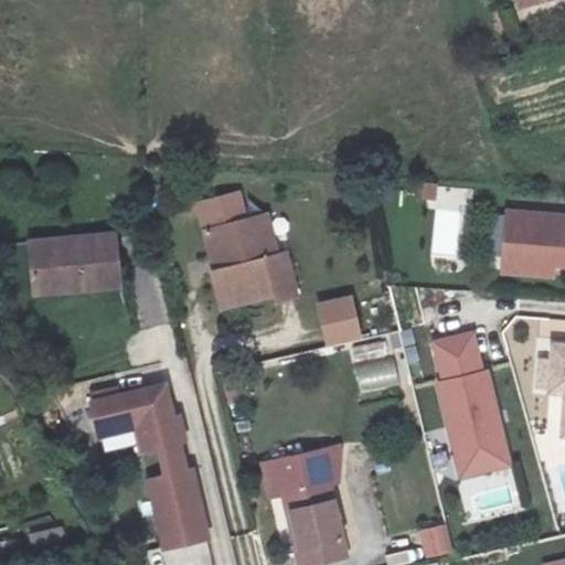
[(564,209),(535,208),(532,253),(564,255),(564,209)]
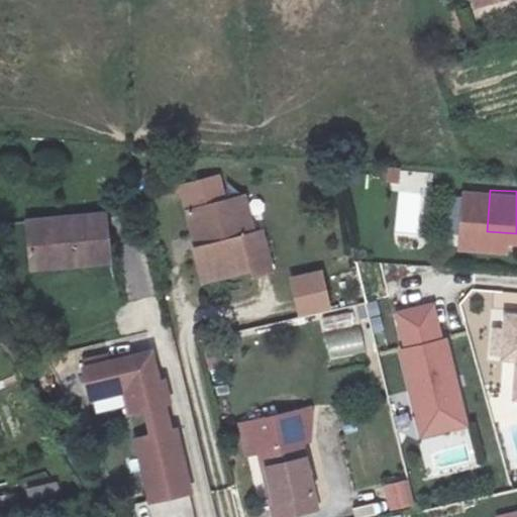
[(250,201),(203,212),(207,236),(215,234),(220,256),(206,259),(213,291),(251,282),(249,274),(264,271),(268,287),(286,283),(276,234),(257,237),(250,201)]
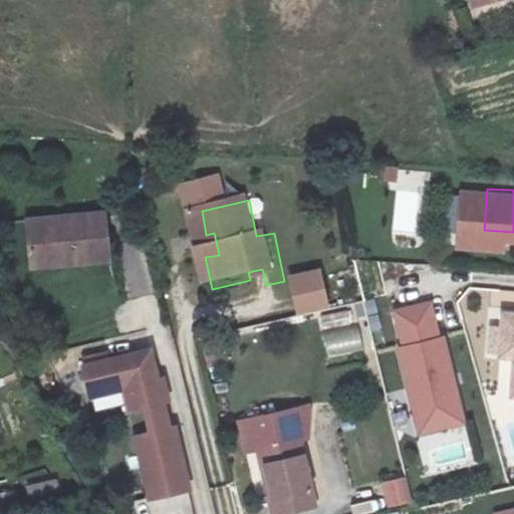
[(121,212),(47,215),(47,265),(122,262),(121,212)]
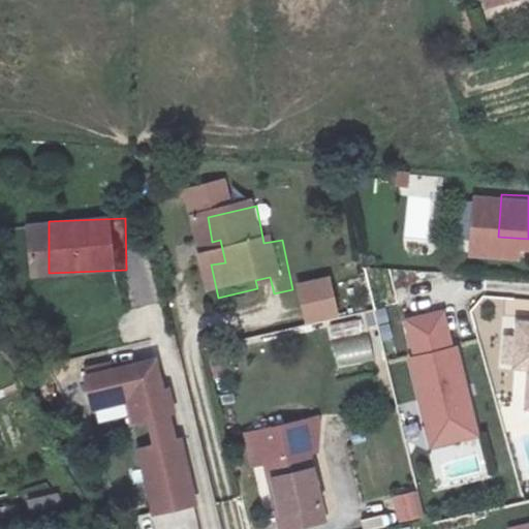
[(528,239),(498,237),(497,249),(528,250),(528,239)]
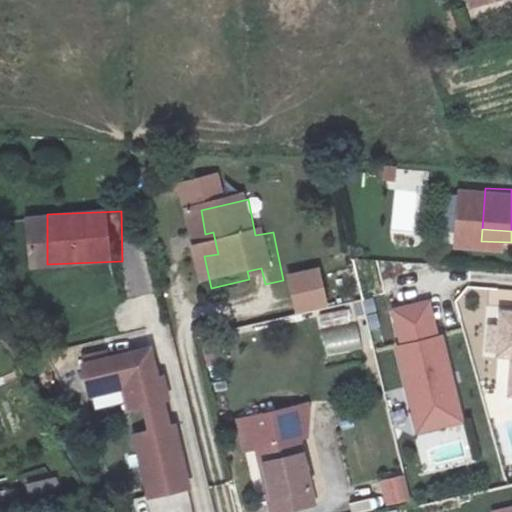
[(287,274),(298,314),(331,306),(321,265),(287,274)]
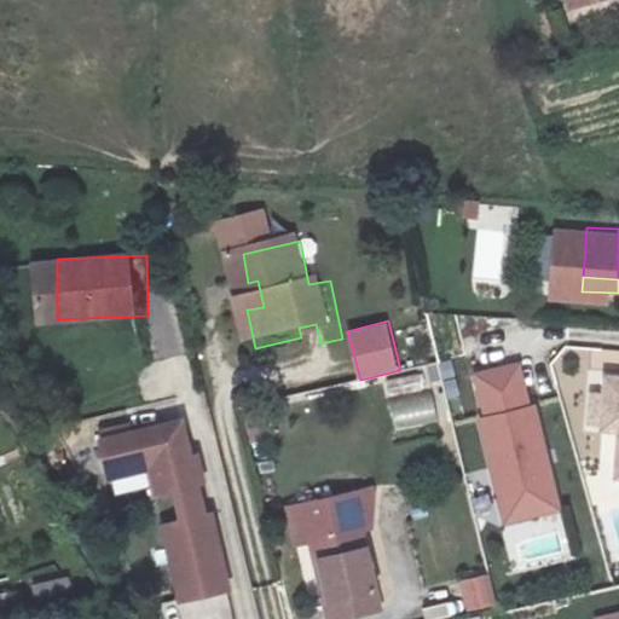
[(519,363),(472,374),(481,416),(475,418),(502,524),(561,509),(536,403),(530,404),(519,363)]
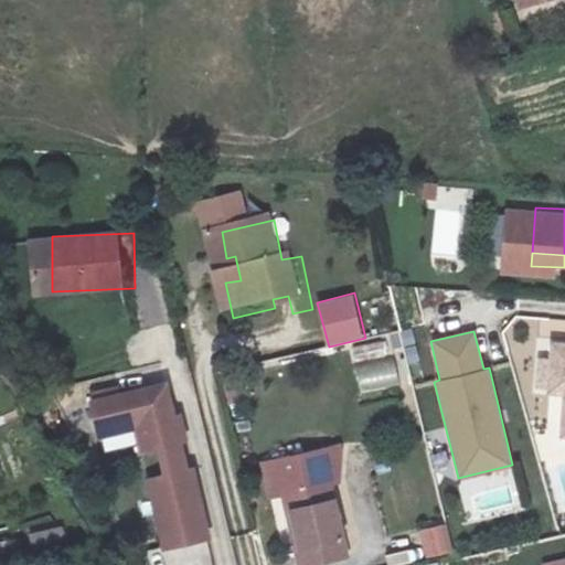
[(564,444),(564,341),(551,341),(547,395),(563,396),(560,444),(564,444)]
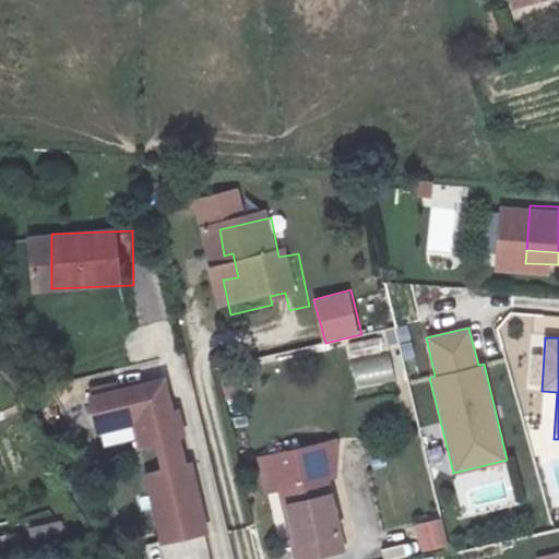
[(351,359),(381,355),(379,339),(348,343),(351,359)]
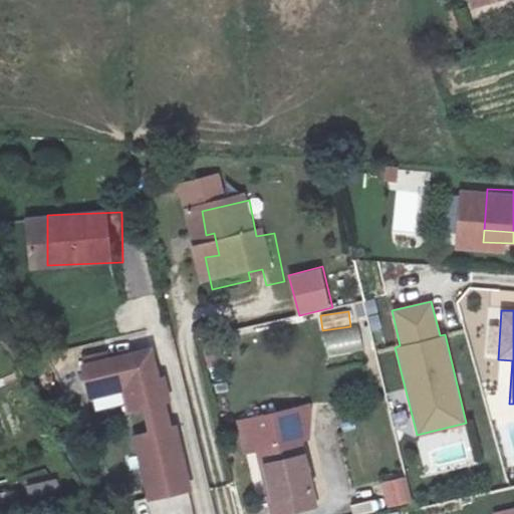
[(330,356),(363,343),(356,324),(322,337),(330,356)]
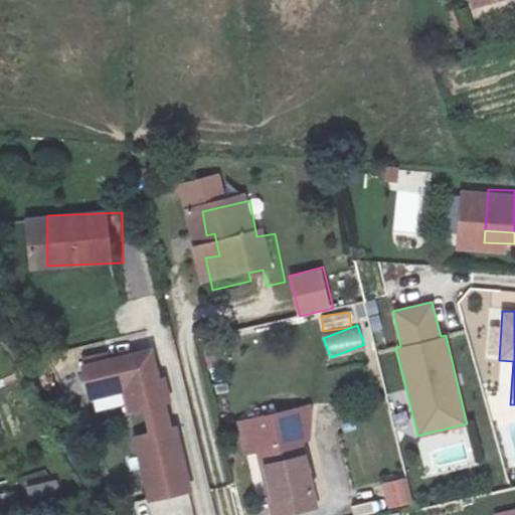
[(142,358),(92,368),(96,394),(133,387),(138,413),(151,411),(157,440),(141,442),(154,503),(191,496),(179,434),(174,435),(169,406),(173,405),(169,383),(164,385),(159,361),(143,364),(142,358)]
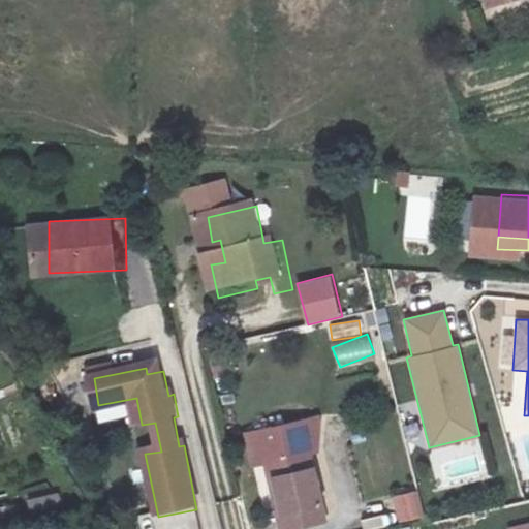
[(98,419),(127,415),(125,405),(97,409),(98,419)]
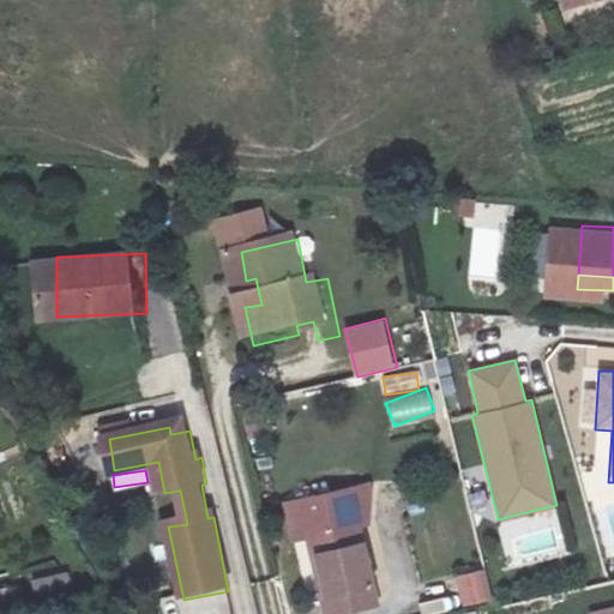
[(307,540),(317,539),(374,527),(383,524),(385,500),(381,489),(300,505),(307,540)]
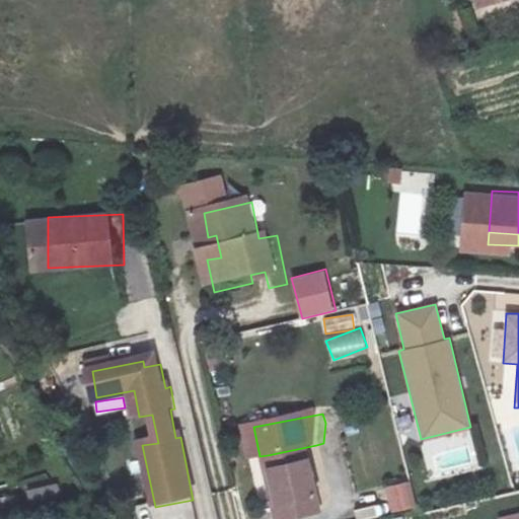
[(316,445),(268,455),(270,471),(287,469),(294,505),(277,508),(280,518),(294,518),(330,512),(316,445)]
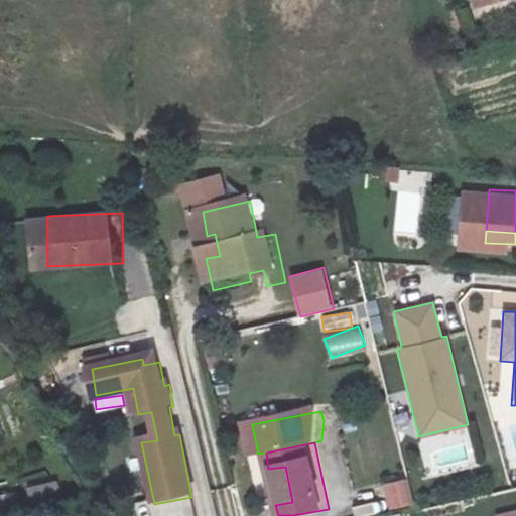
[(409,479),(384,484),(389,510),(414,505),(409,479)]
